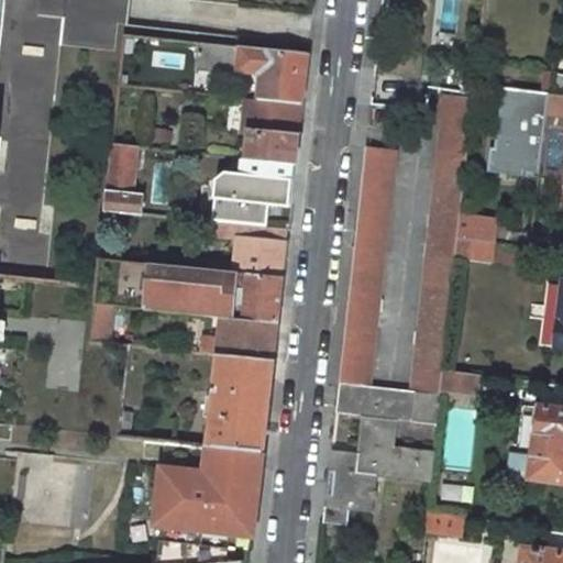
[(307,55),(197,43),(194,72),(236,76),(238,72),(261,74),(257,100),(301,105),(307,55)]
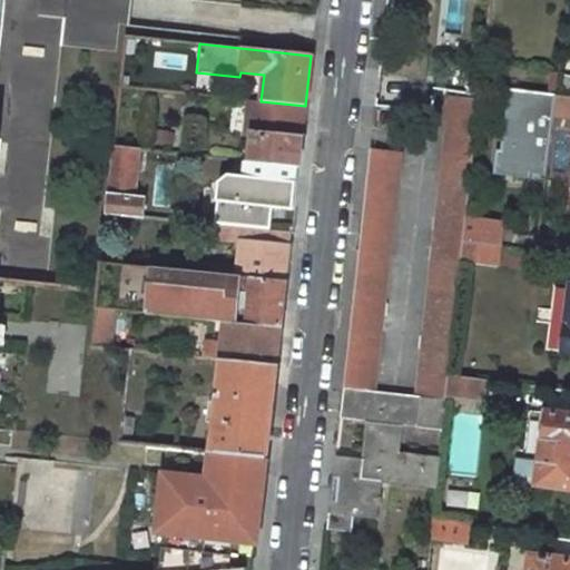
[(194,94),(243,99),(248,100),(261,101),(264,75),(241,72),(239,77),(196,72),(194,94)]
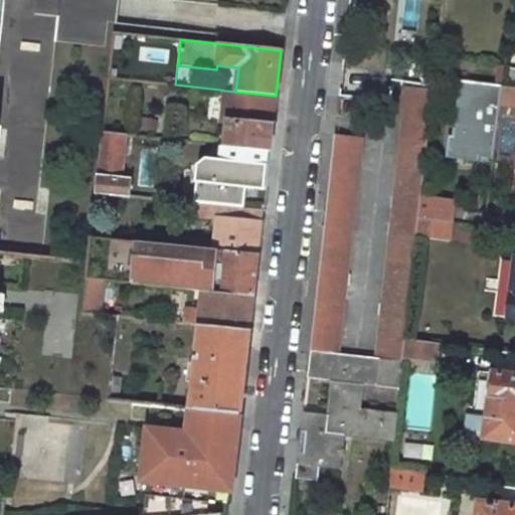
[(514,68),(505,67),(503,83),(514,86),(514,68)]
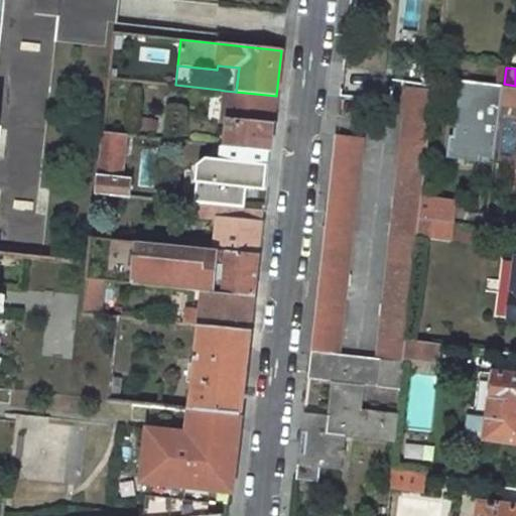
[(503,87),(461,81),(454,137),(450,137),(447,157),(479,161),(480,156),(494,157),(501,105),(503,87)]
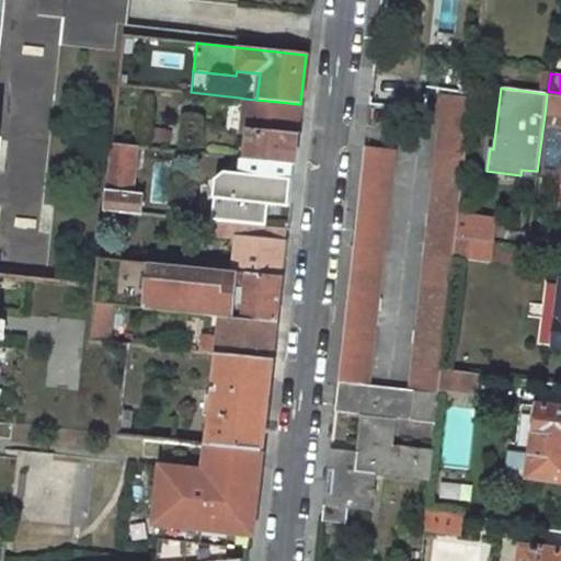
[(560,95),(547,94),(545,114),(560,115),(560,95)]
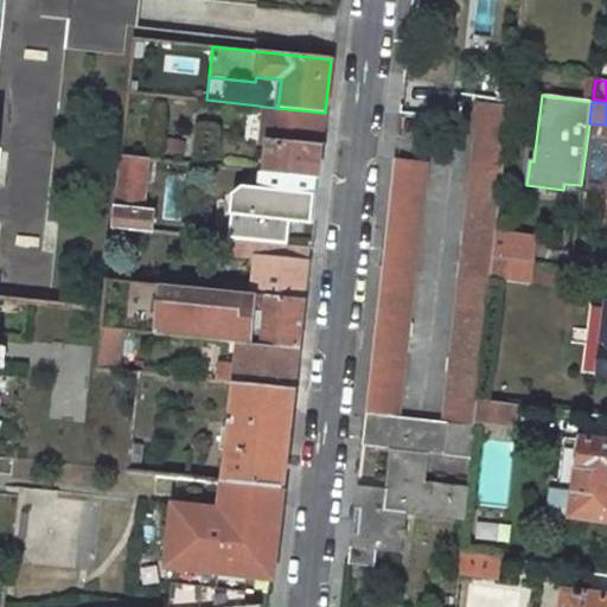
[(325,113),(278,108),(264,107),(260,142),(268,144),(264,172),(280,173),(318,177),(325,113)]
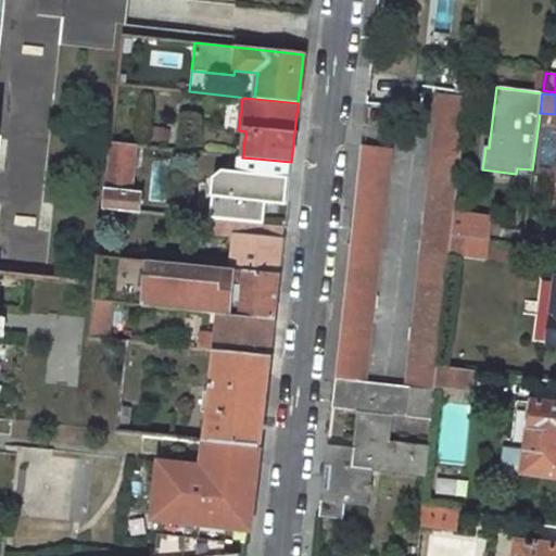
[(438,367),(451,254),(453,237),(455,213),(466,112),(438,109),(406,386),(436,389),(436,386),(438,367)]
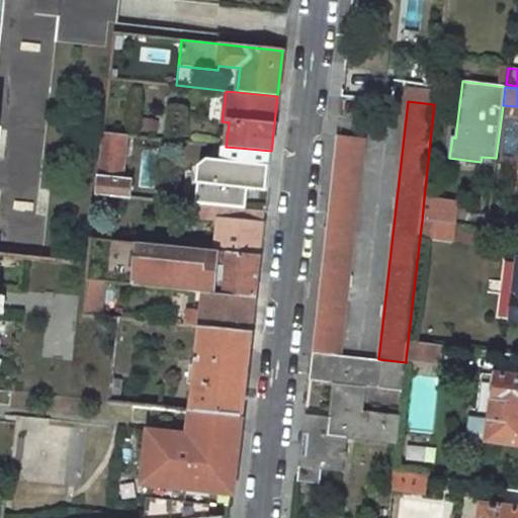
[(126,137),(102,134),(95,194),(142,198),(143,187),(144,182),(121,180),(126,137)]
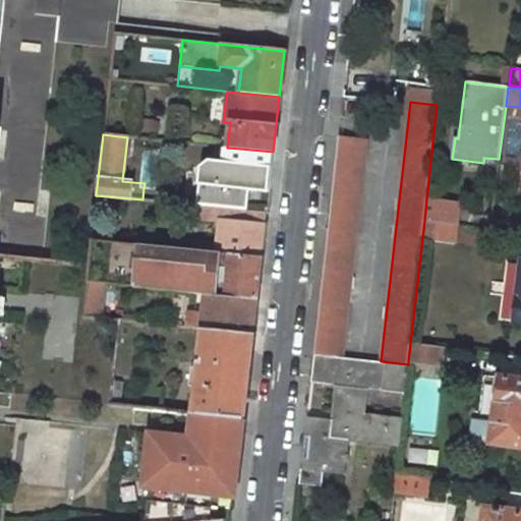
[(366,139),(338,136),(313,354),(342,357),(366,139)]
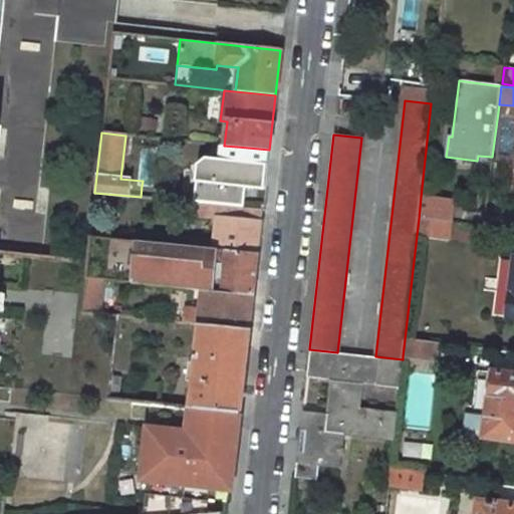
[(269,150),(237,147),(235,170),(250,172),(250,169),(267,171),(269,150)]
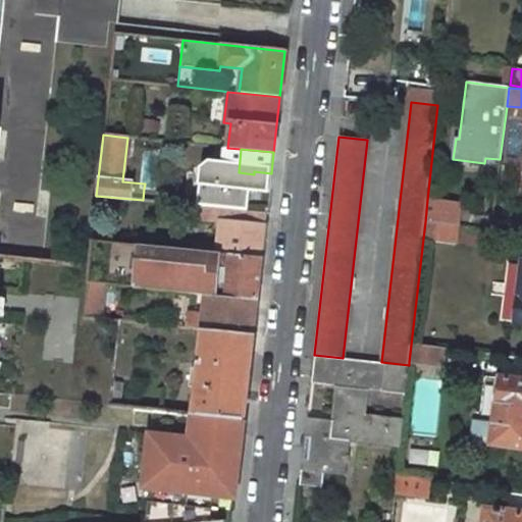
[(173,192),(144,189),(143,200),(172,203),(173,192)]
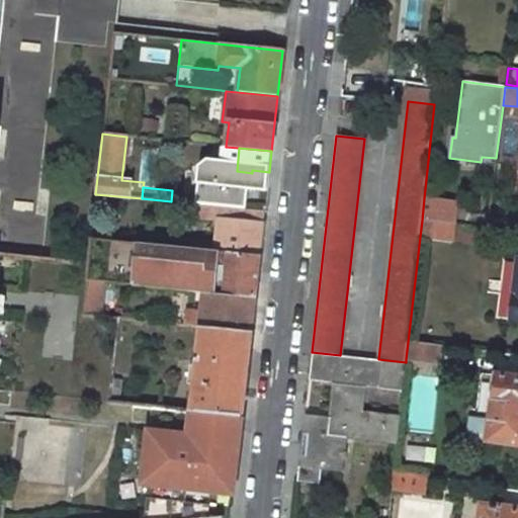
[(457,202),(424,198),(422,221),(454,225),(457,202)]
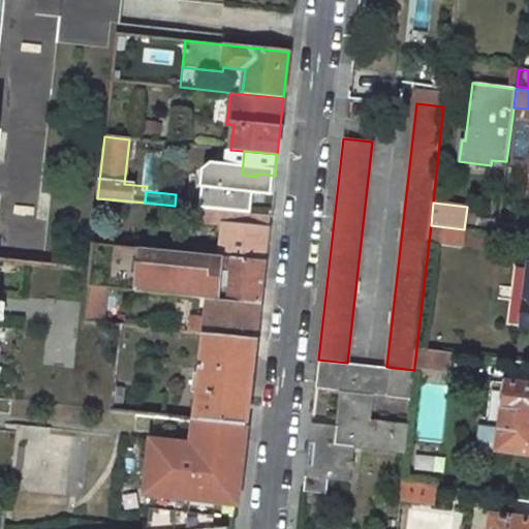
[(271,216),(198,209),(197,221),(222,224),(222,222),(270,226),(271,216)]
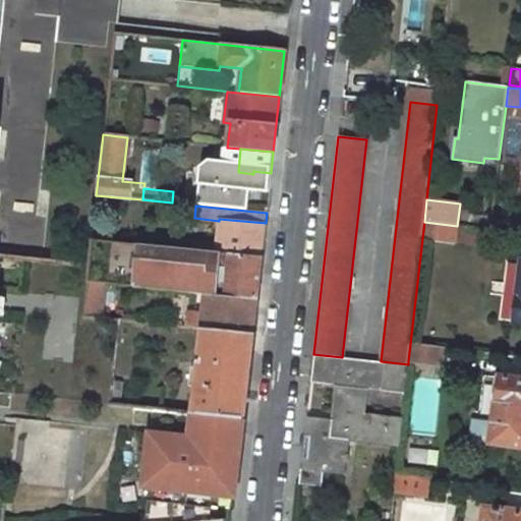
[(266,223),(219,219),(219,221),(216,253),(230,254),(262,258),(266,223)]
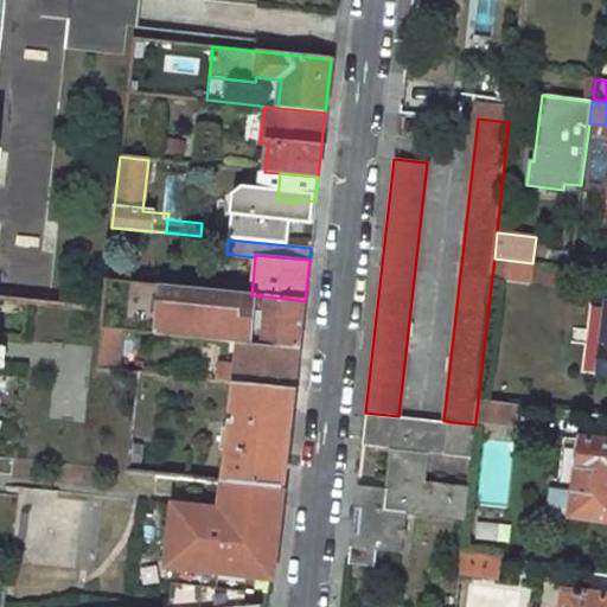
[(532,263),(494,259),(492,278),(530,282),(532,263)]
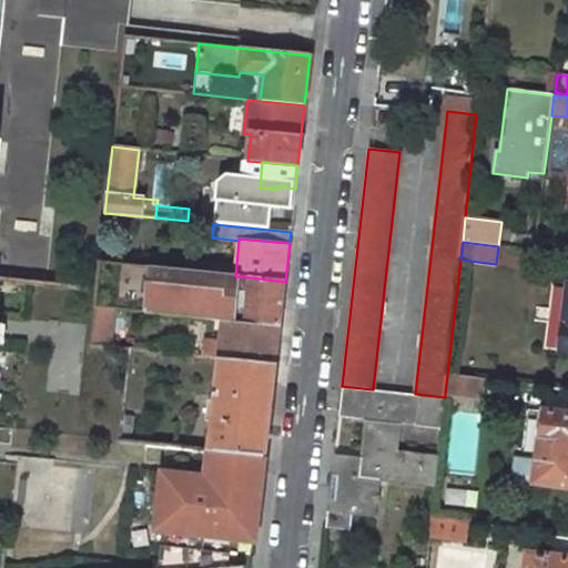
[(235,276),(102,263),(98,307),(118,308),(225,320),(246,322),(251,277),(235,276)]
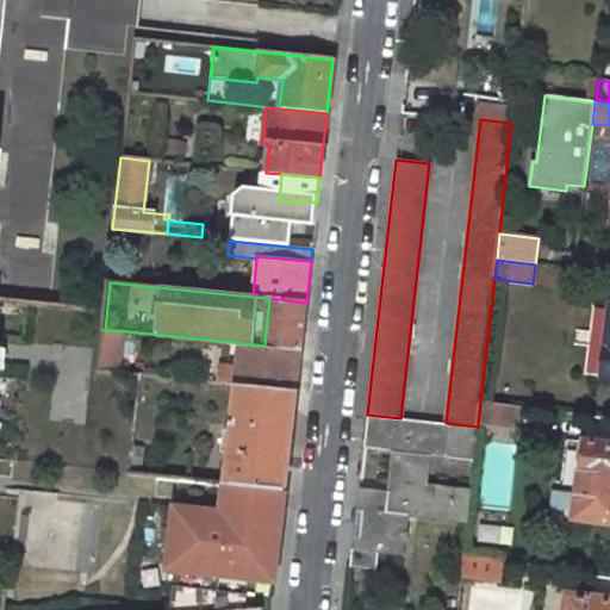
[(306,303),(269,298),(265,346),(300,349),(306,303)]
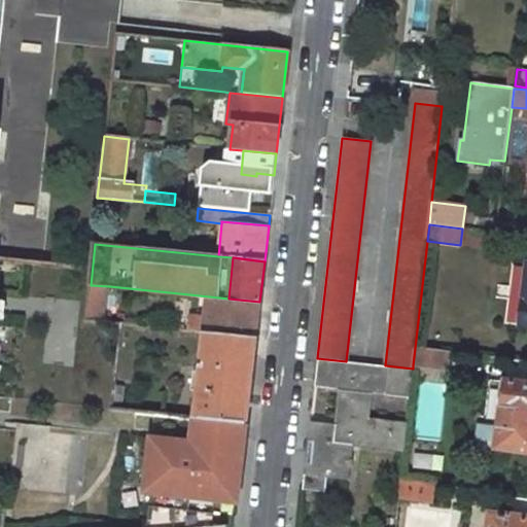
[(109,286),(91,285),(88,321),(105,323),(109,286)]
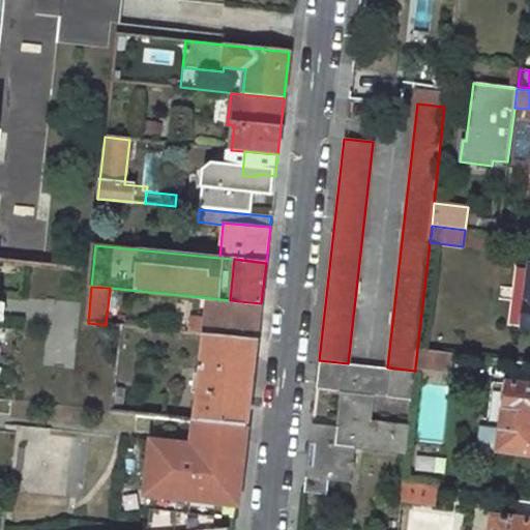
[(207,334),(257,341),(261,303),(230,300),(210,298),(207,319),(192,318),(190,333),(207,334)]
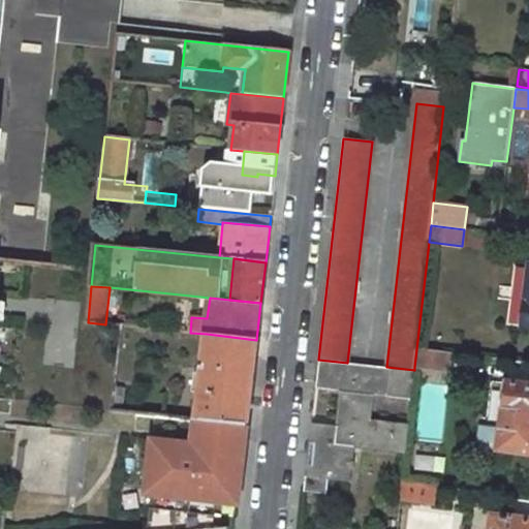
[(256,340),(207,334),(197,418),(247,425),(256,340)]
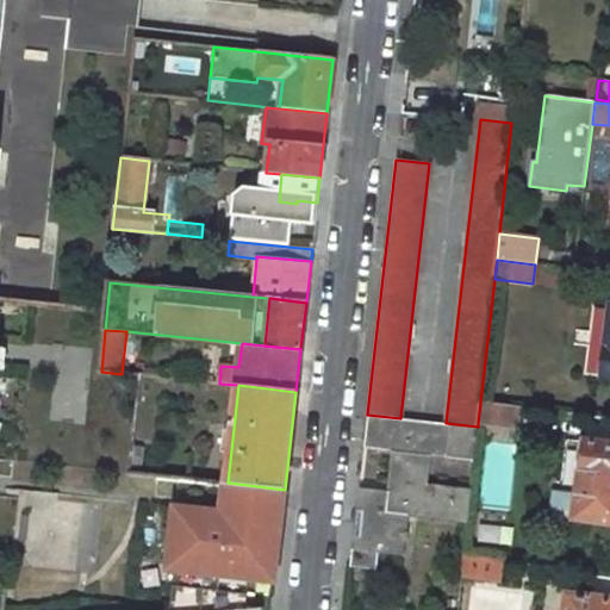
[(520,409),(480,403),(478,423),(517,428),(520,409)]
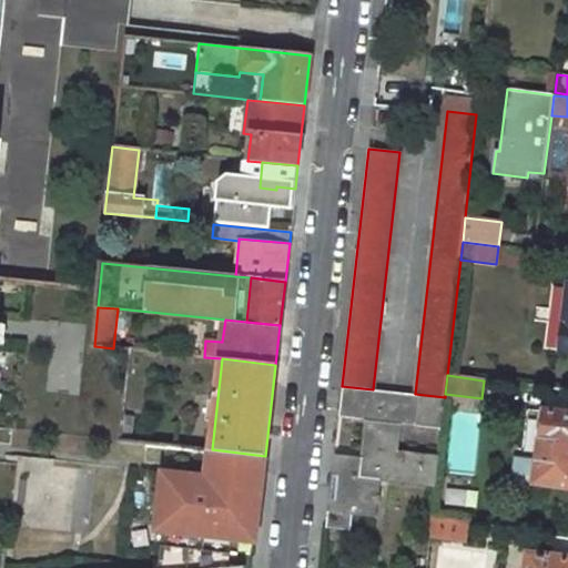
[(373,389),(342,386),(338,417),(364,421),(361,457),(335,455),(328,513),(326,527),(351,530),(353,516),(376,518),(381,480),(435,487),(438,454),(401,450),(403,424),(442,427),(445,397),(415,394),(373,389)]
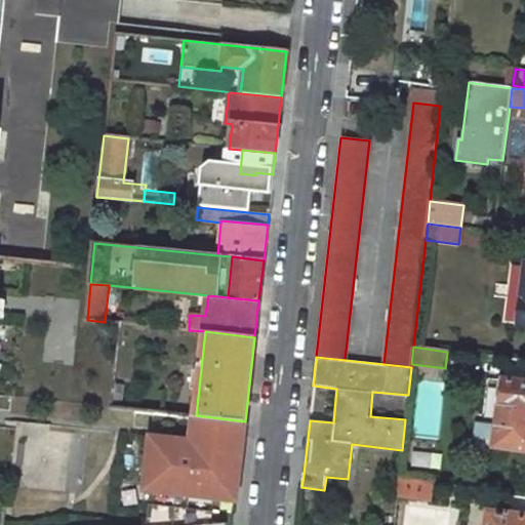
[(524,382),(502,380),(496,426),(476,422),(473,444),(494,447),(524,450),(524,382)]
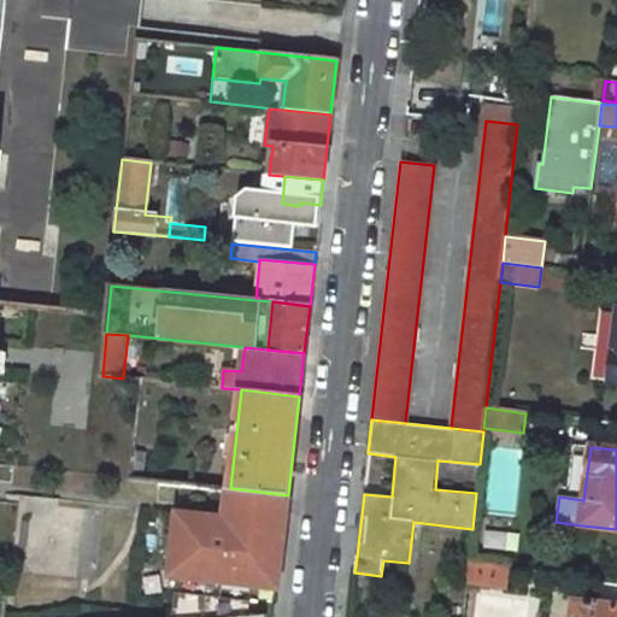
[(278,586),(288,495),(230,488),(228,488),(224,517),(177,512),(170,575),(177,576),(172,616),(257,616),(257,613),(250,612),(253,583),(260,585),(278,586)]
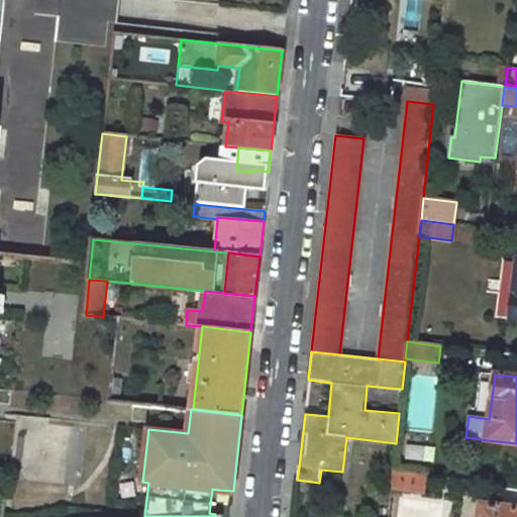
[(426,475),(393,471),(391,488),(423,492),(426,475)]
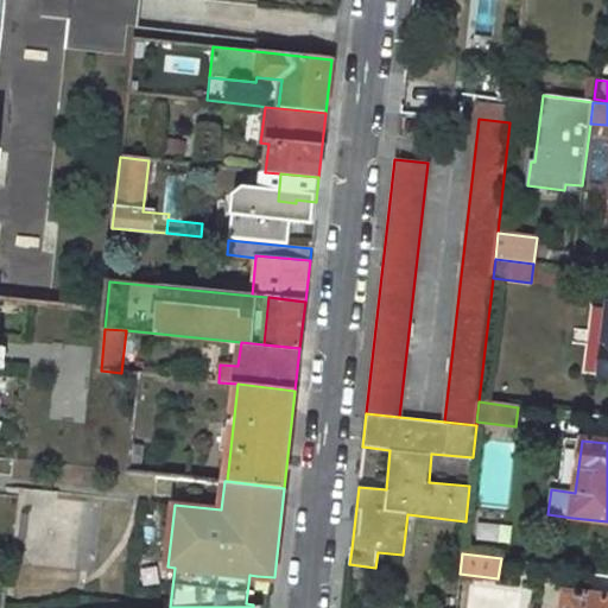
[(253,605),(257,576),(249,575),(246,603),(253,605)]
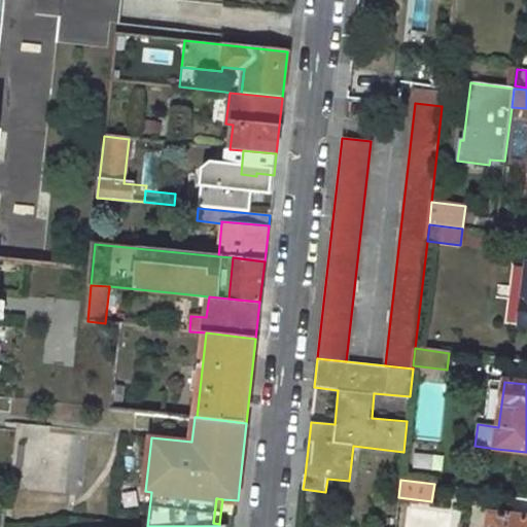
[(526,526),(526,519),(491,515),(490,526),(526,526)]
